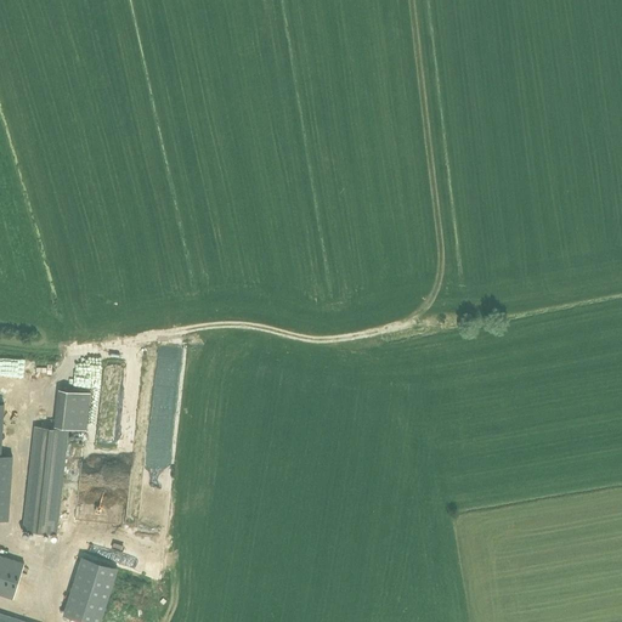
[(91,393),(62,389),(57,427),(86,430),(91,393)]
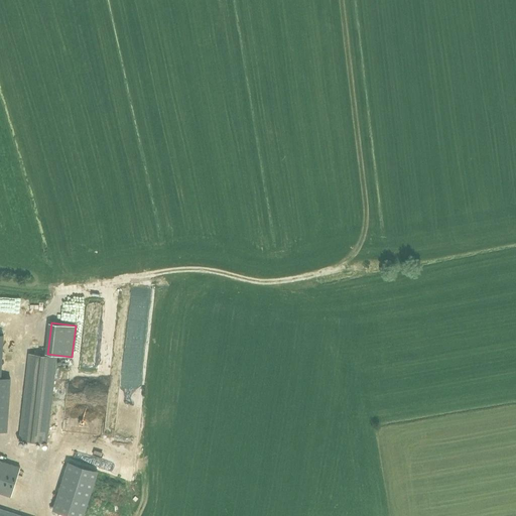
[(56,356),(28,352),(18,438),(46,442),(56,356)]
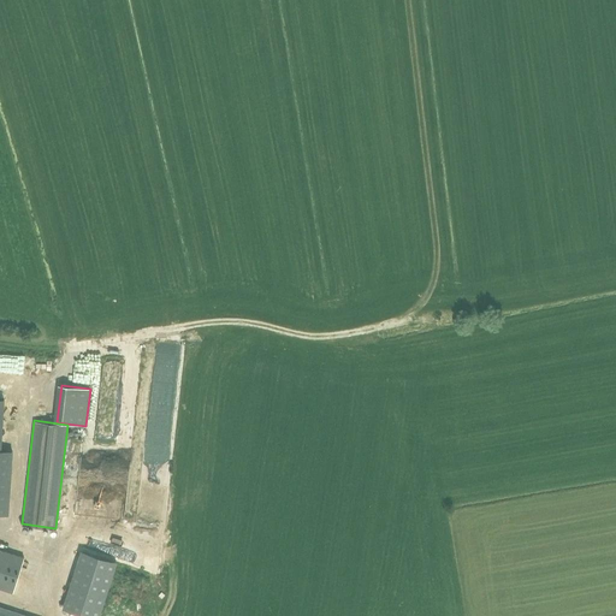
[(13,452),(0,450),(0,514),(9,515),(13,452)]
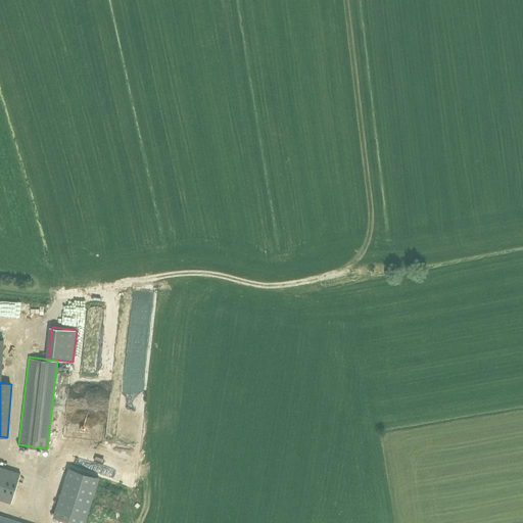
[(20,473),(0,466),(0,497),(11,502),(20,473)]
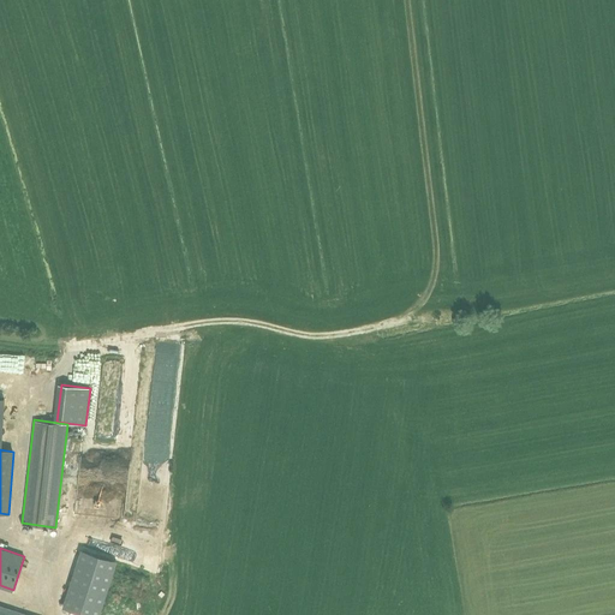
[(99,614),(117,561),(82,550),(64,608),(87,614),(99,614)]
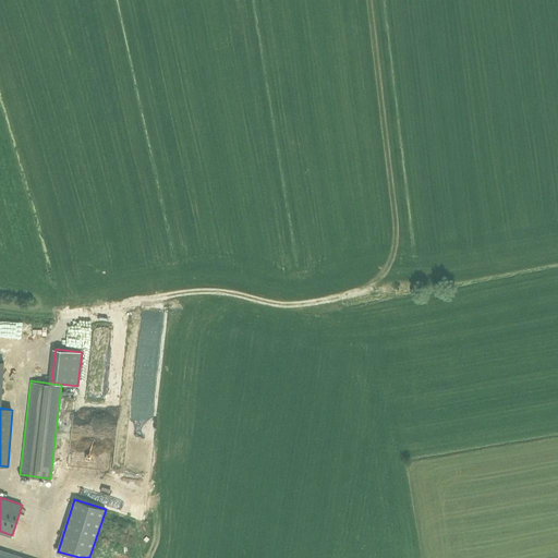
[(0,557),(28,557),(0,548),(0,557)]
